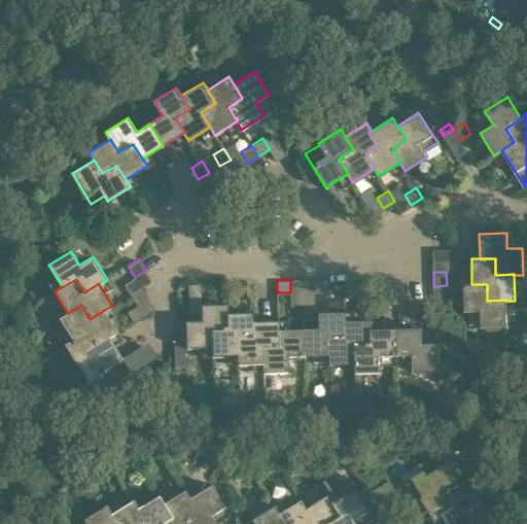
[(314,279),(314,291),(327,291),(327,279),(314,279)]
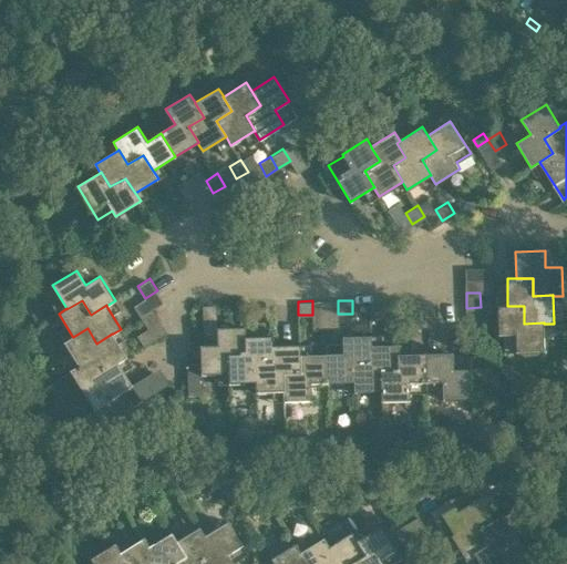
[(369,304),(370,318),(384,318),(383,304),(369,304)]
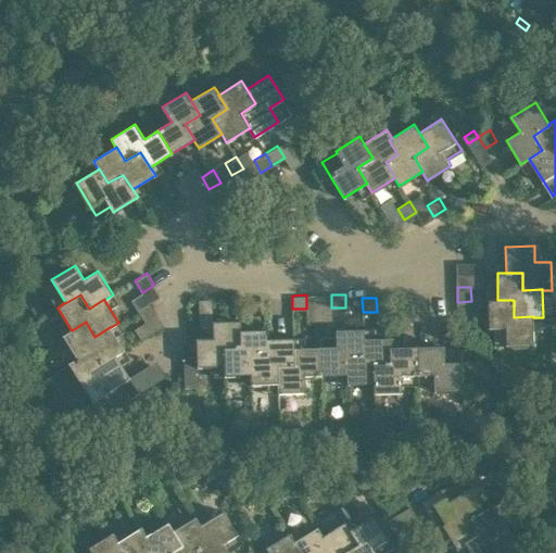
[(497,300),(497,299),(488,300),(489,327),(506,327),(506,344),(534,343),(533,317),(533,316),(514,317),(514,300),(497,300)]
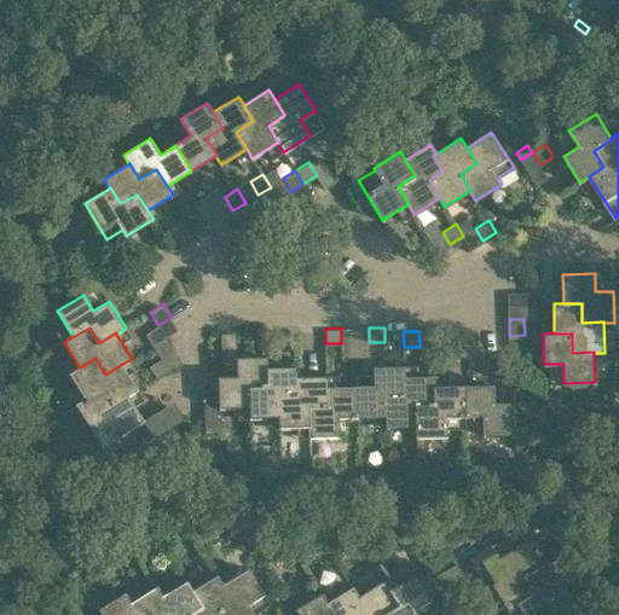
[(154,343),(162,357),(175,349),(167,336),(154,343)]
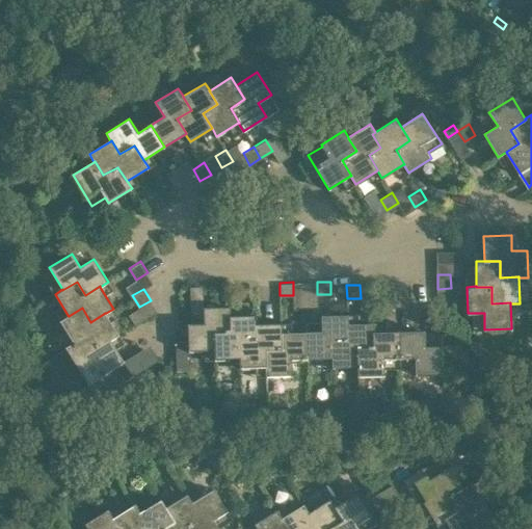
[(451,313),(451,300),(437,300),(439,313),(451,313)]
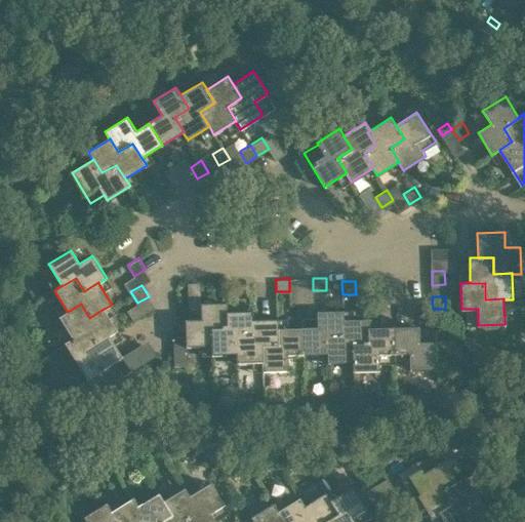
[(187,346),(211,346),(211,327),(228,326),(227,312),(228,312),(228,303),(188,304),(189,319),(186,319),(187,337),(174,337),(174,365),(188,364),(187,346)]
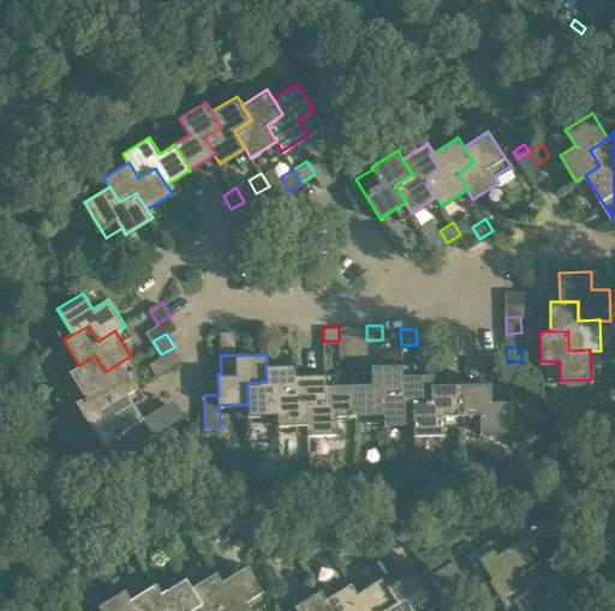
[(70,370),(85,395),(102,385),(112,402),(129,391),(129,393),(137,387),(123,361),(121,361),(105,372),(95,355),(79,365),(78,364),(70,370)]
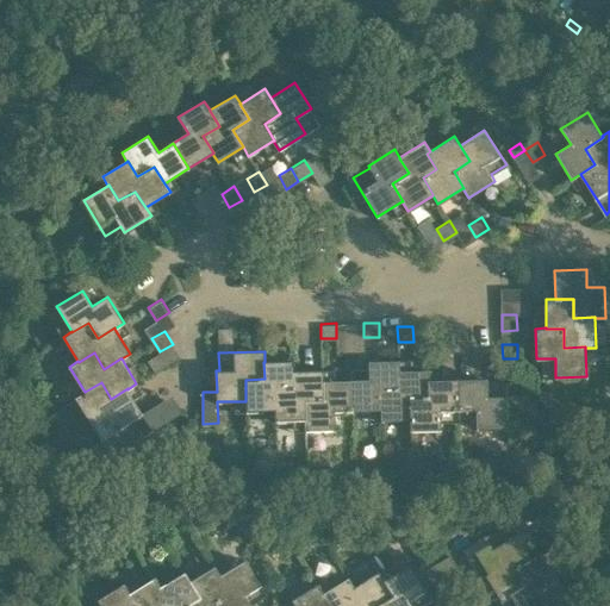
[(246,412),(274,411),(275,411),(275,389),(293,388),(293,372),(293,361),(265,362),(263,362),(265,379),(246,380),(246,401),(246,412)]
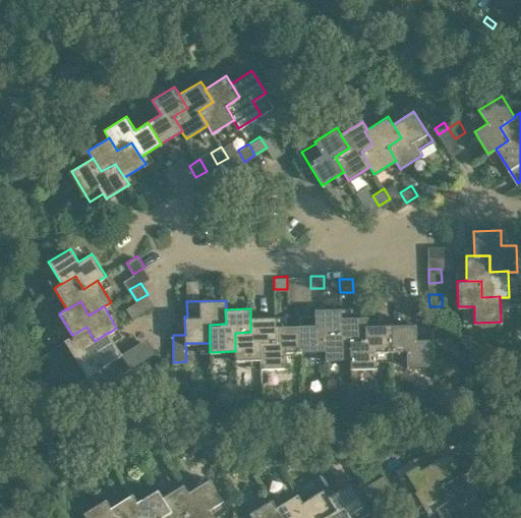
[(315,325),(299,326),(299,351),(325,350),(326,350),(325,333),(341,332),(341,317),(341,308),(315,308),(315,325)]
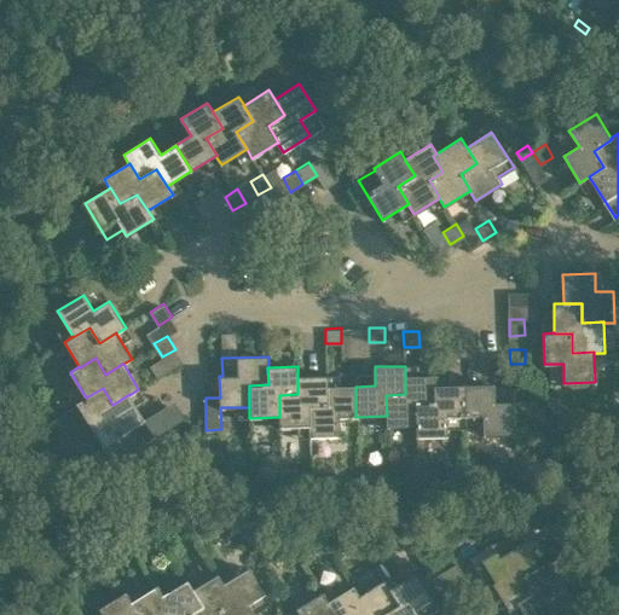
[(435,375),(405,376),(405,394),(386,395),(387,416),(386,416),(386,427),(416,425),(416,405),(435,405),(435,387),(437,387),(435,375)]
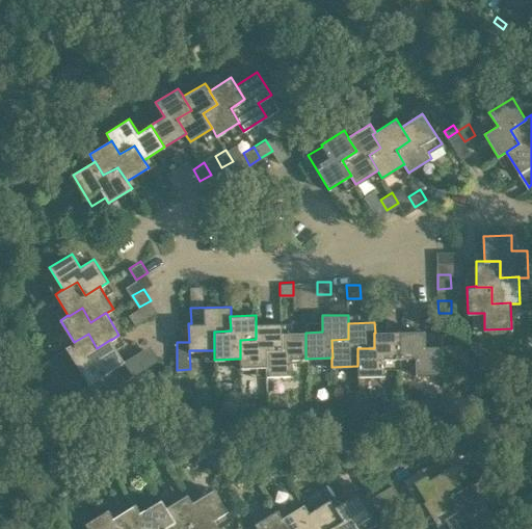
[(239,368),(265,367),(266,367),(265,349),(282,348),(282,333),(283,333),(282,323),(256,324),(256,339),(240,340),(240,359),(239,359),(239,368)]
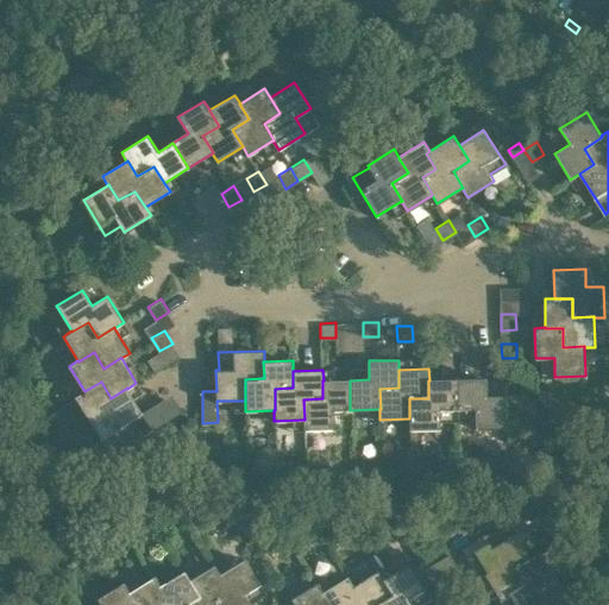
[(506,378),(458,379),(458,410),(476,410),(476,427),(507,427),(506,378)]
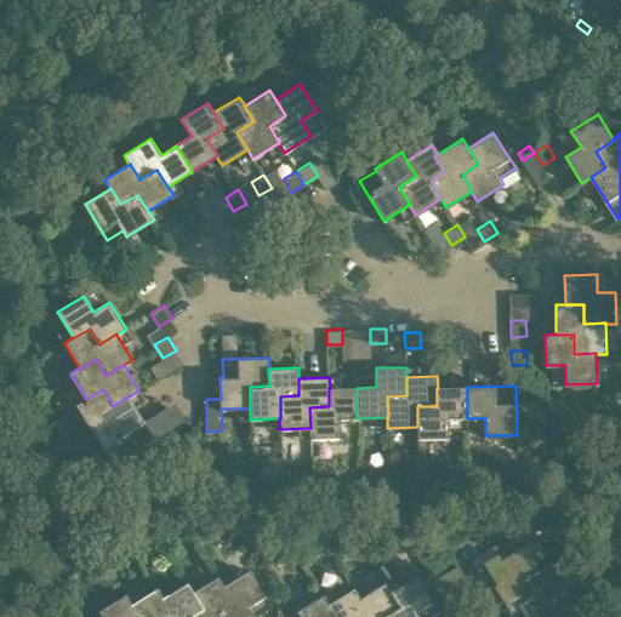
[(467,387),(438,388),(437,388),(437,406),(417,406),(417,427),(417,438),(449,436),(449,418),(467,418),(467,387)]
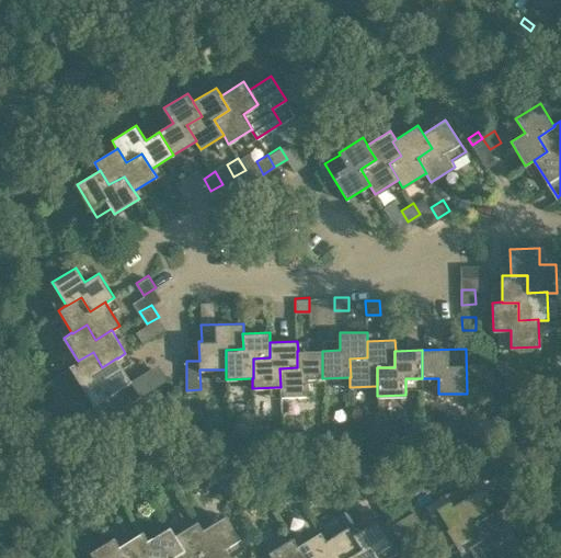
[(281,387),(279,387),(279,397),(308,396),(307,378),(322,378),(322,351),(298,351),(297,351),(297,367),(279,368),(281,387)]
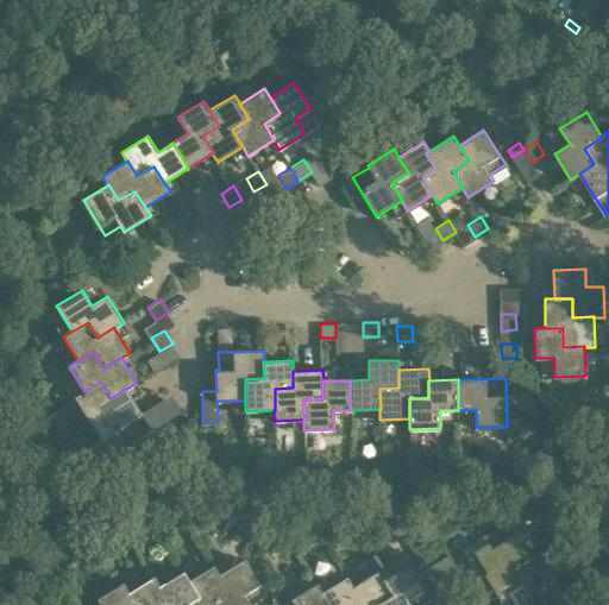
[(85,391),(75,397),(101,439),(93,443),(102,459),(152,429),(127,389),(127,388),(111,398),(101,382),(85,391)]
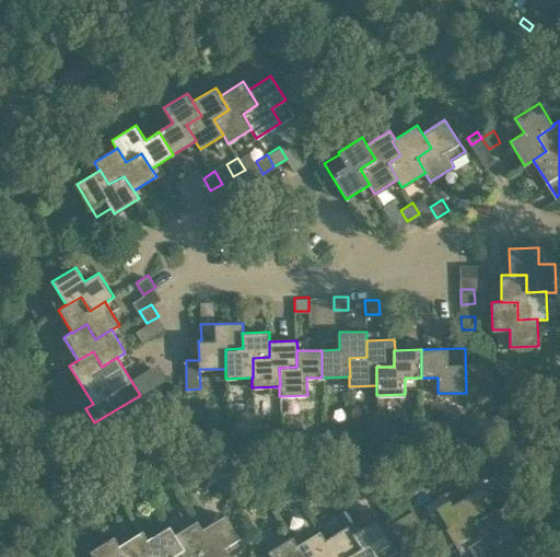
[(254,429),(253,412),(243,412),(244,430),(254,429)]
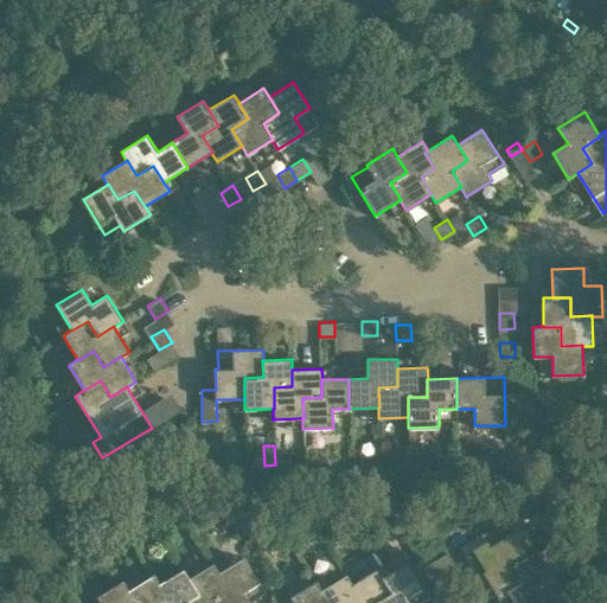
[(288,483),(288,474),(276,474),(276,483),(288,483)]
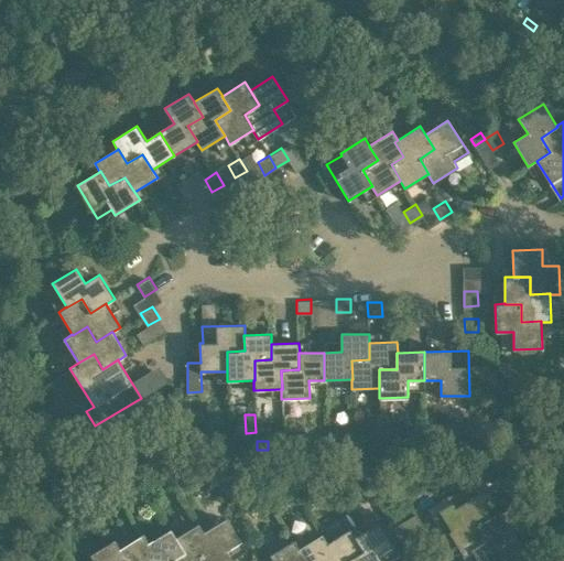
[(464,557),(472,552),(470,551),(486,542),(477,527),(492,518),(492,517),(478,494),(454,509),(451,504),(431,516),(444,537),(448,533),(464,557)]
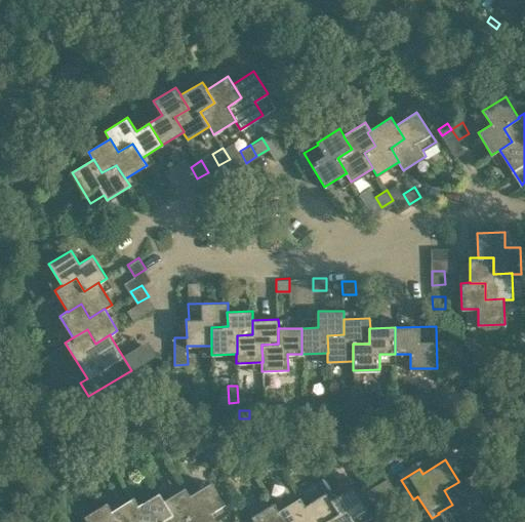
[(438,513),(439,514),(443,521),(471,521),(474,521),(466,507),(479,498),(466,476),(458,481),(458,482),(444,490),(452,505),(438,513)]
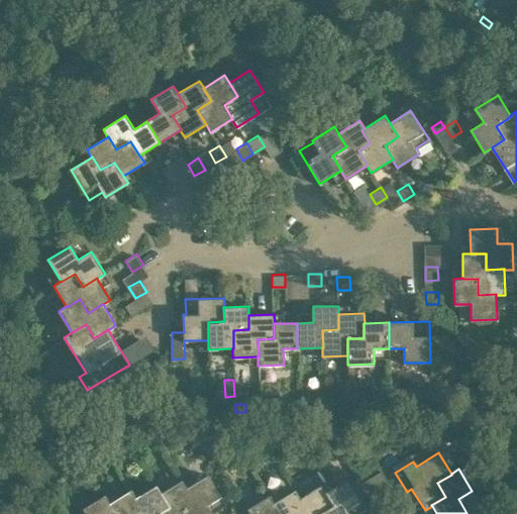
[(371,477),(377,488),(388,481),(382,471),(371,477)]
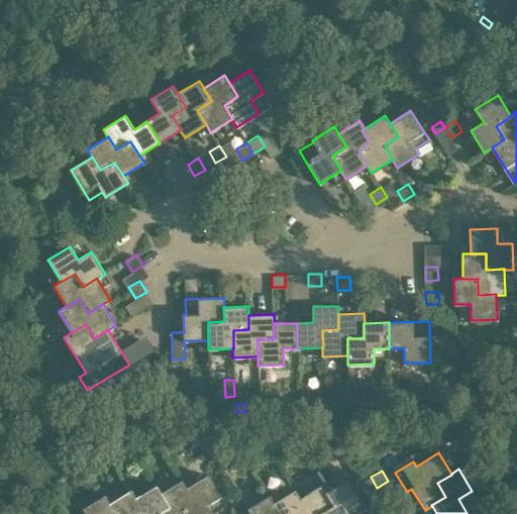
[(207,475),(187,488),(186,488),(194,501),(180,509),(182,513),(212,513),(207,505),(221,497),(207,475)]
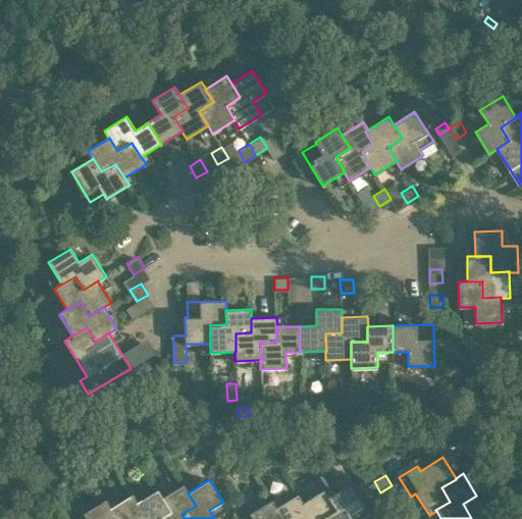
[(349,483),(328,497),(336,511),(323,518),(352,518),(350,514),(363,506),(349,483)]
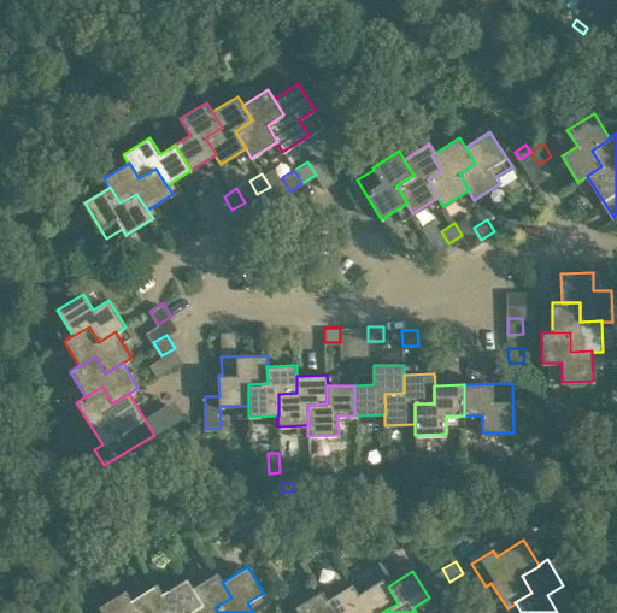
[(217,572),(192,588),(192,589),(200,603),(186,612),(217,612),(215,607),(231,597),(222,582),(223,582),(217,572)]
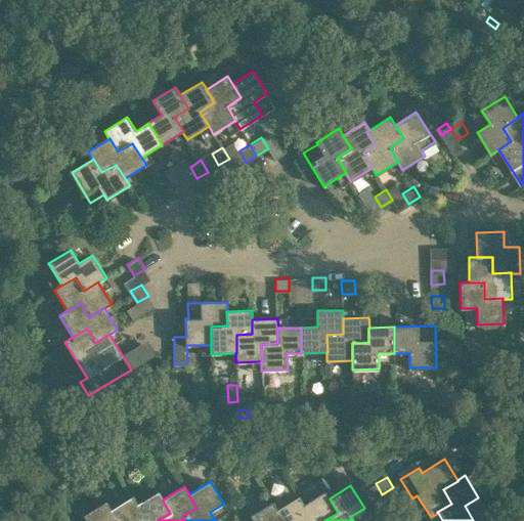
[(324,490),(303,504),(303,505),(311,518),(305,520),(324,520),(338,513),(330,498),(324,490)]
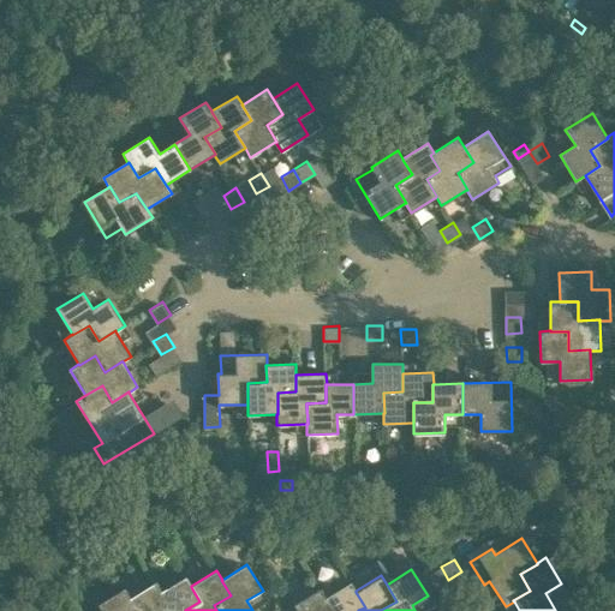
[(186,577),(161,592),(161,593),(169,607),(162,610),(185,610),(199,601),(191,587),(191,586),(186,577)]
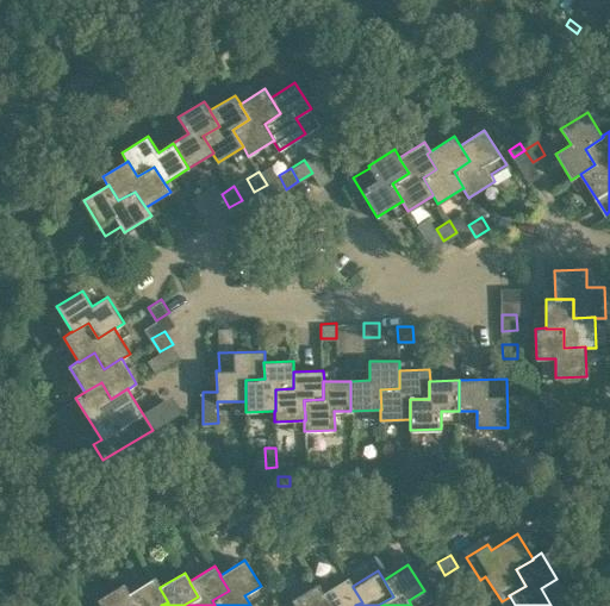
[(348,578),(323,593),(330,605),(355,605),(362,603),(353,587),(353,586),(348,578)]
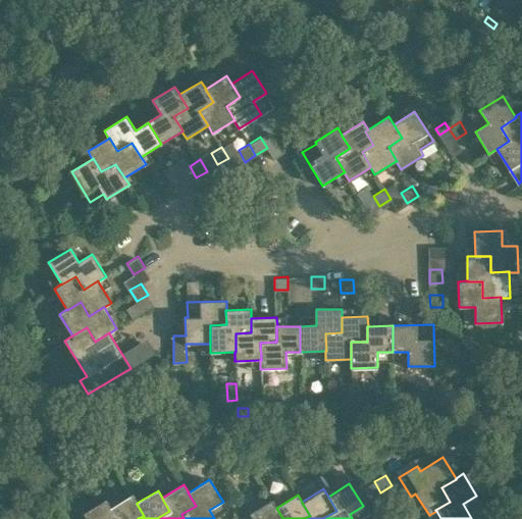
[(132,496),(111,509),(110,509),(116,518),(138,518),(144,516),(137,504),(137,503),(132,496)]
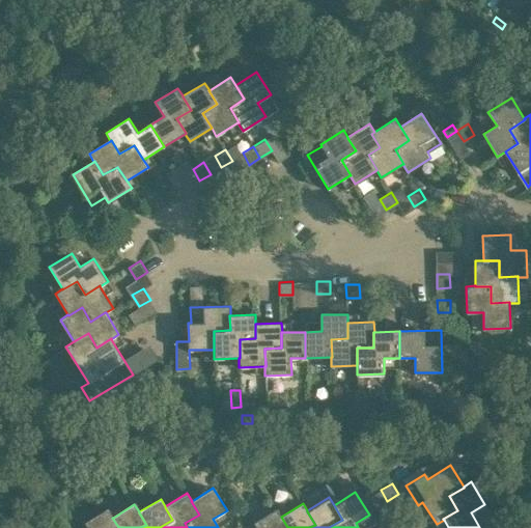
[(287,527),(281,517),(277,508),(254,523),(256,527),(287,527)]
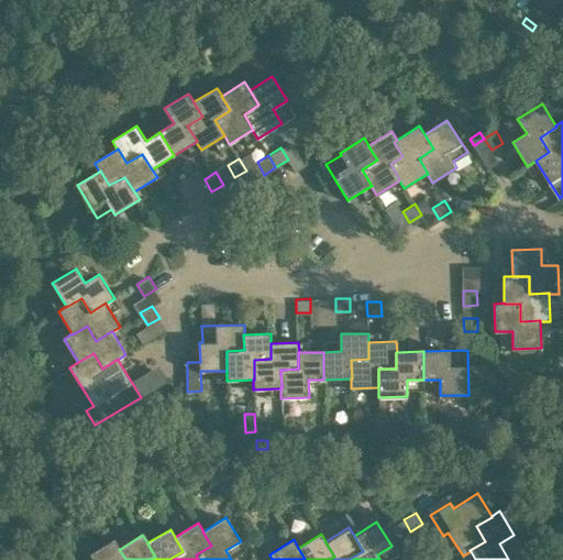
[(125,559),(119,549),(120,549),(114,540),(83,559),(125,559)]
